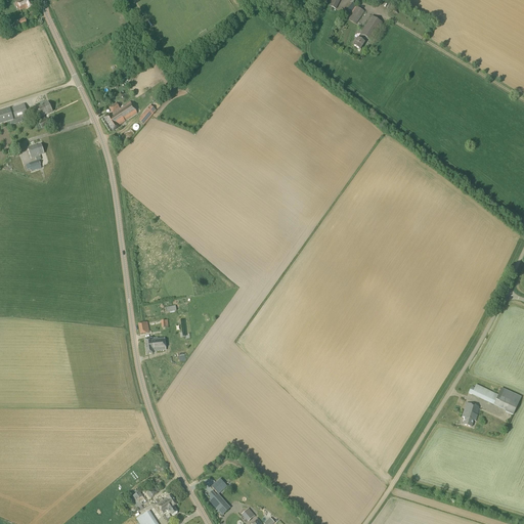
[(28,9),(33,7),(29,0),(18,0),(15,2),(19,10),(26,8),(27,10),(28,9)]
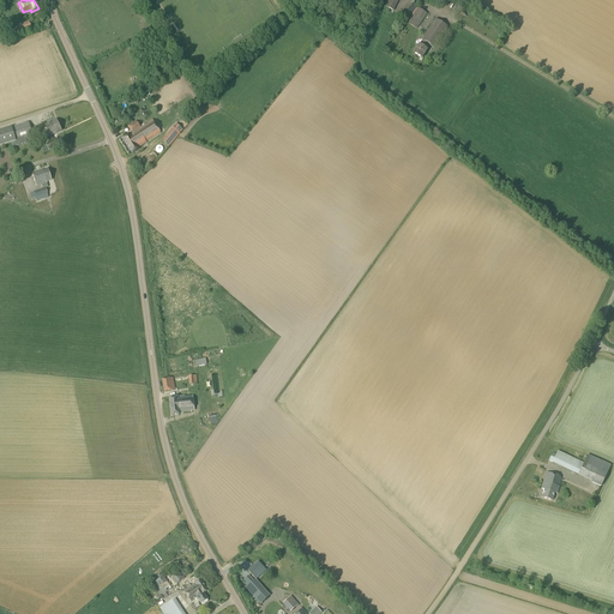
[(390,0),(386,8),(393,11),(398,0),(390,0)]
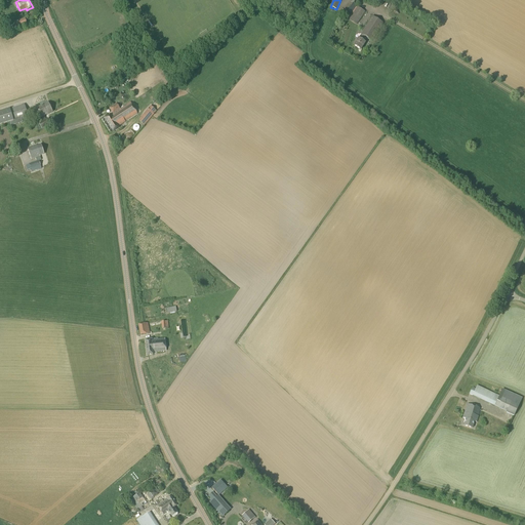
[(365,12),(357,7),(356,7),(351,14),(352,15),(349,21),(356,26),(365,12)]
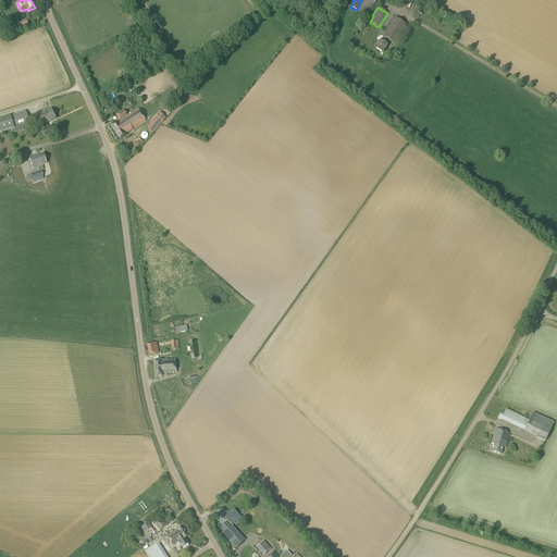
[(394,44),(406,25),(395,17),(383,36),(384,37),(382,41),(381,41),(375,49),(382,53),(387,46),(386,45),(388,40),(394,44)]
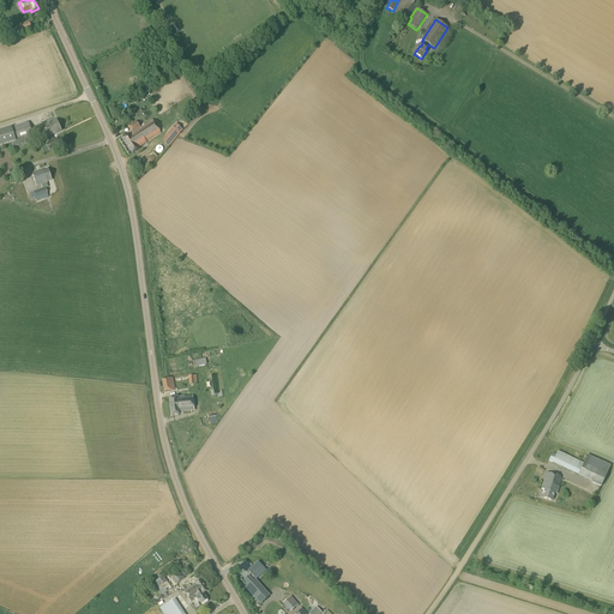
[(29,22),(20,24),(23,34),(31,30),(29,22)]
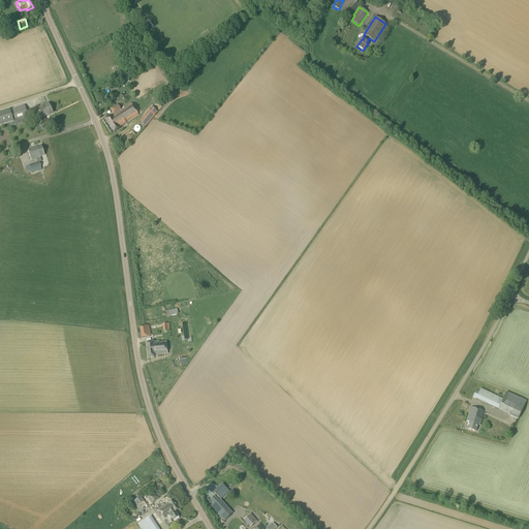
[(40,119),(53,113),(48,103),(36,110),(40,119)]
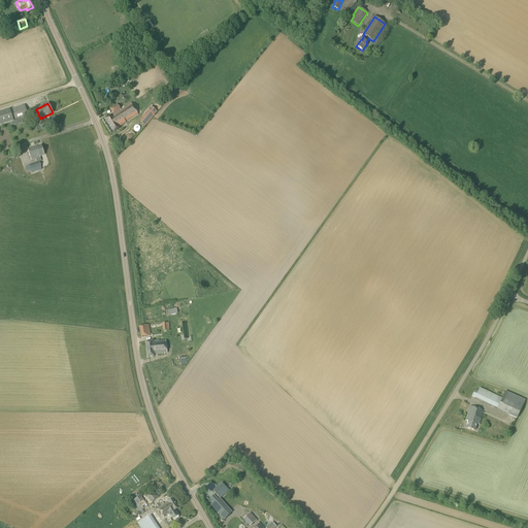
[(138,114),(131,103),(120,110),(117,106),(110,109),(113,114),(105,120),(113,132),(119,129),(118,128),(126,123),(138,114)]
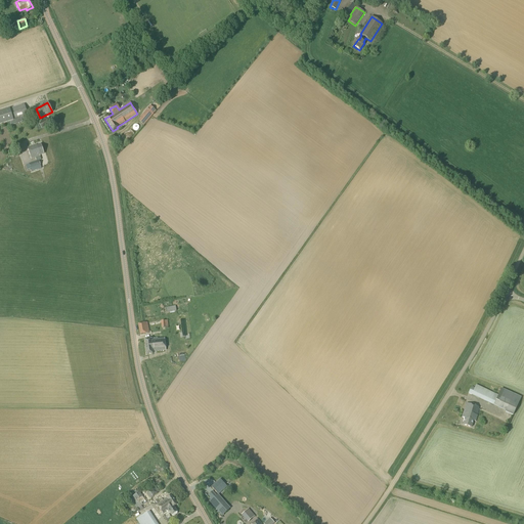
[(23,123),(20,118),(28,116),(25,104),(0,112),(0,125),(10,122),(11,126),(23,123)]
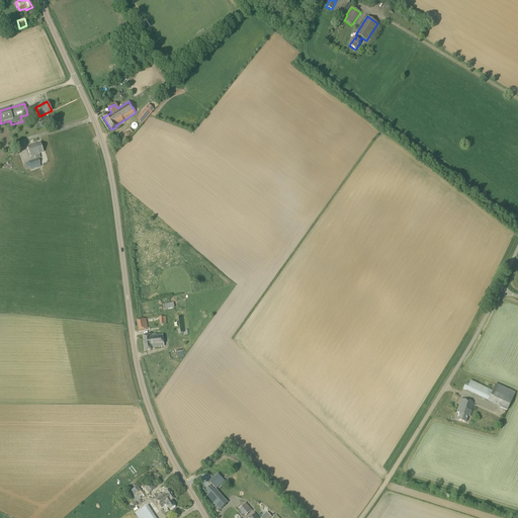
[(145,121),(154,109),(149,105),(139,116),(145,121)]
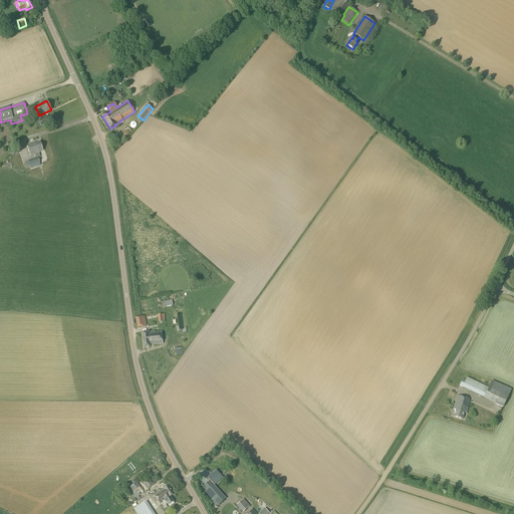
[(41,126),(50,121),(47,115),(38,120),(41,126)]
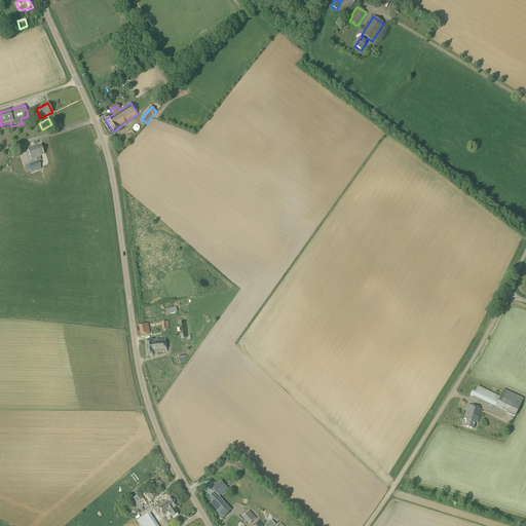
[(127,142),(135,135),(130,130),(123,138),(127,142)]
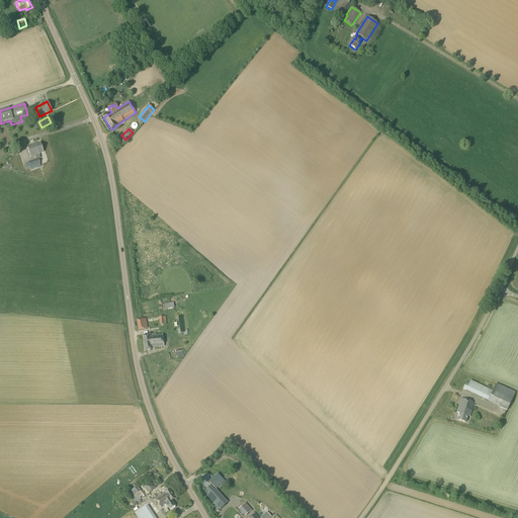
[(44,153),(40,144),(36,145),(35,144),(27,147),(30,158),(39,155),(38,154),(44,153)]
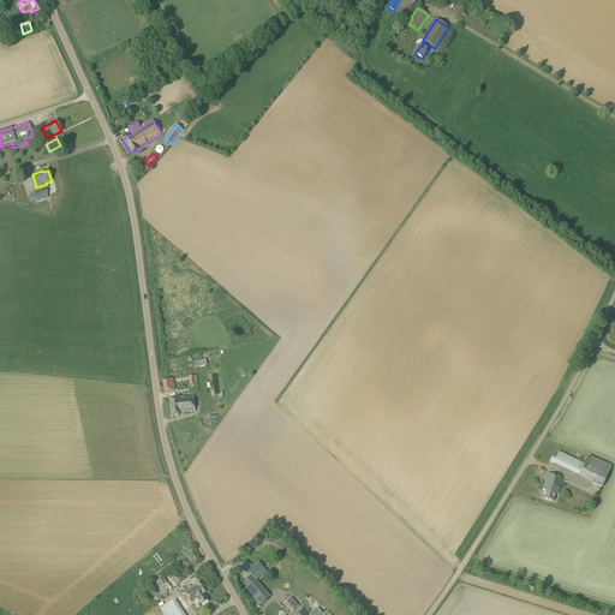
[(37,202),(48,198),(46,189),(34,192),(37,202)]
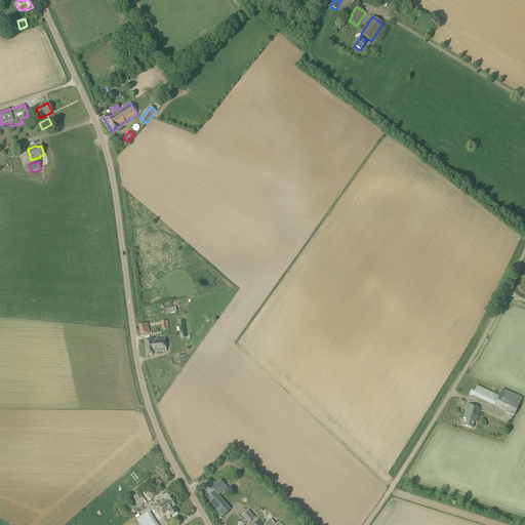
[(140,335),(149,333),(148,323),(138,325),(140,335)]
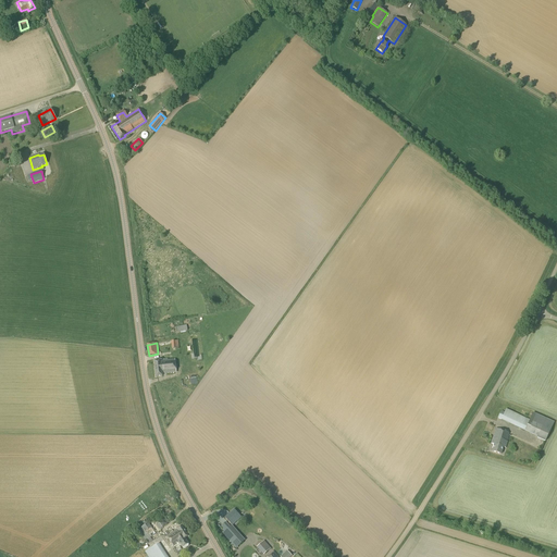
[(169,360),(168,356),(163,356),(164,360),(155,361),(156,376),(162,375),(162,374),(176,372),(175,359),(169,360)]
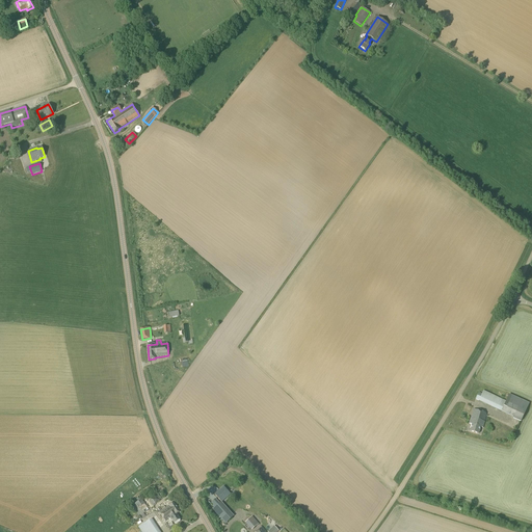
[(506,401),(483,391),(481,394),(478,393),(475,399),(513,417),(512,418),(521,422),(529,403),(509,395),(506,401)]
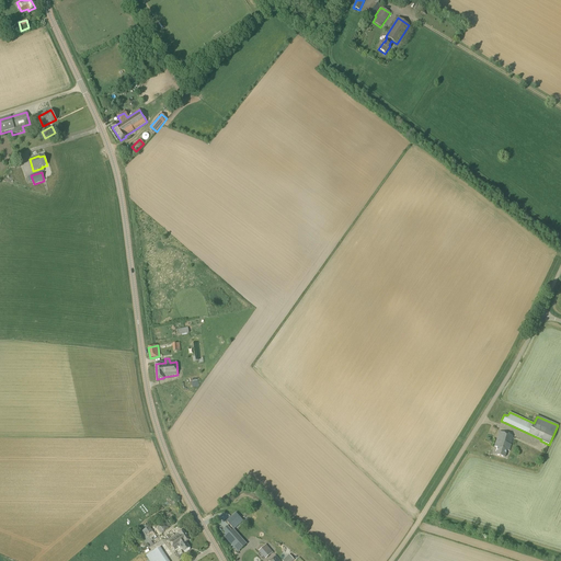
[(510,451),(511,445),(513,436),(500,432),(495,447),(497,448),(495,455),(504,457),(506,450),(510,451)]
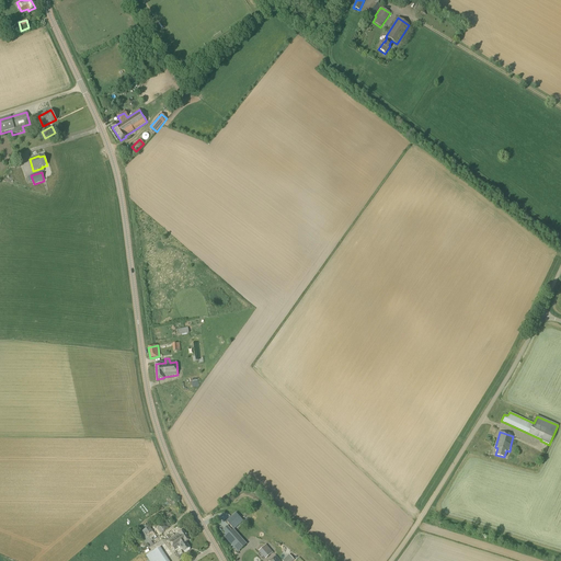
[(227,522),(232,528),(241,521),(232,512),(225,519),(227,522)]
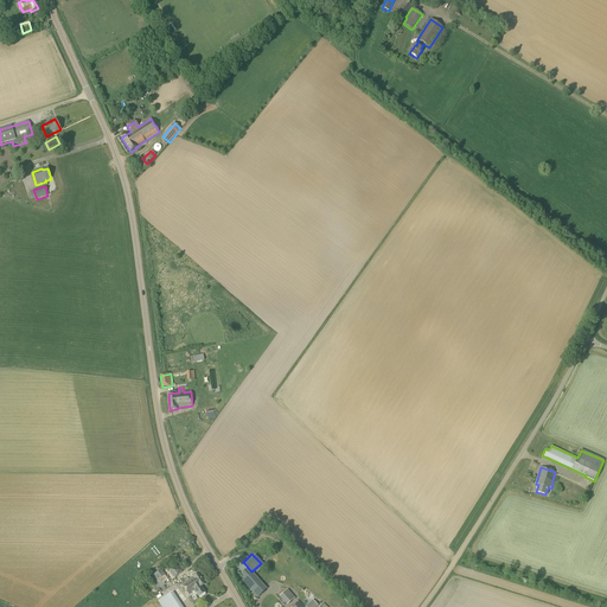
[(174,576),(184,569),(179,562),(168,569),(174,576)]
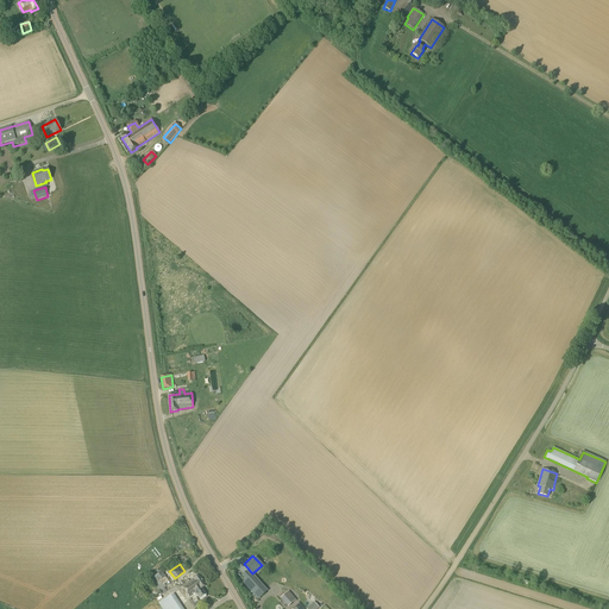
[(162,596),(167,591),(164,588),(170,583),(162,572),(150,581),(162,596)]
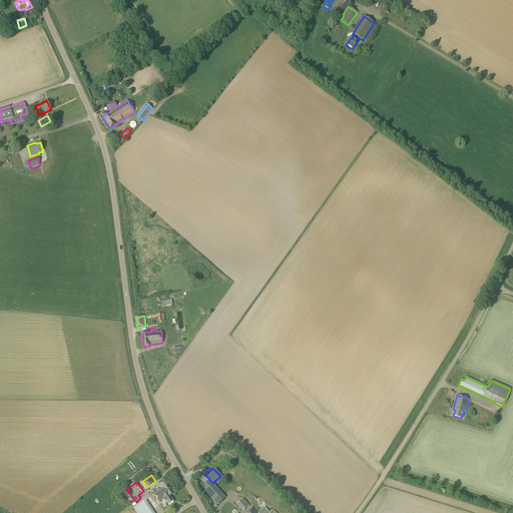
[(170,496),(173,494),(167,485),(166,486),(165,485),(163,487),(164,487),(163,488),(153,494),(155,496),(164,490),(168,497),(170,496)]
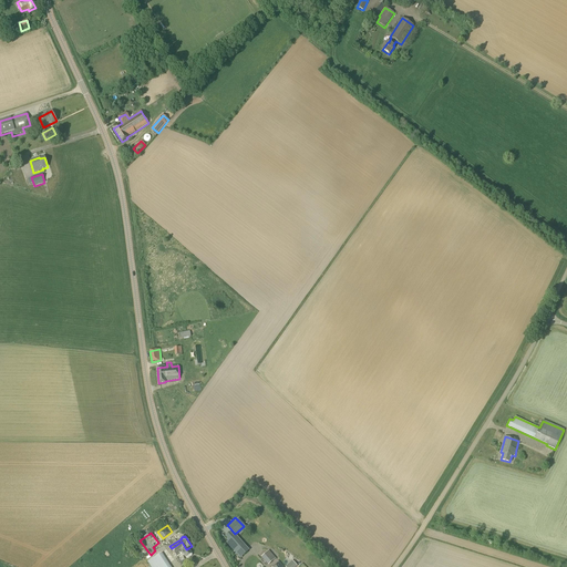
[(240,558),(248,550),(235,536),(227,543),(240,558)]
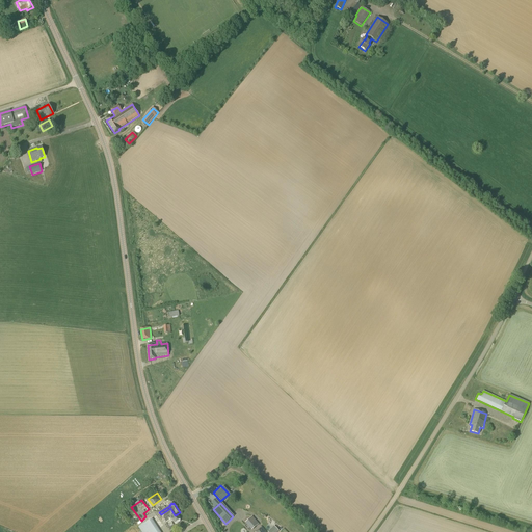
[(180,520),(177,514),(175,515),(170,508),(161,514),(165,522),(170,517),(174,523),(175,524),(177,524),(180,522),(180,521),(179,520),(180,520)]
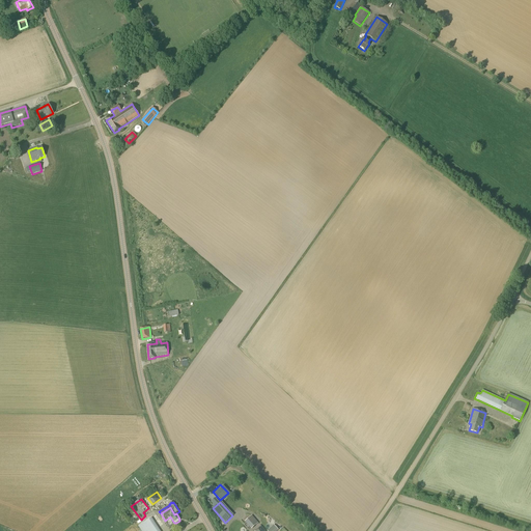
[(251,515),(248,519),(254,527),(258,523),(251,515)]
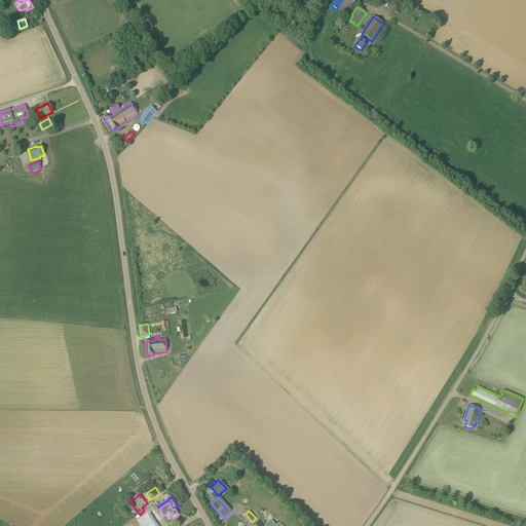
[(139,525),(157,525),(150,513),(137,522),(139,525)]
